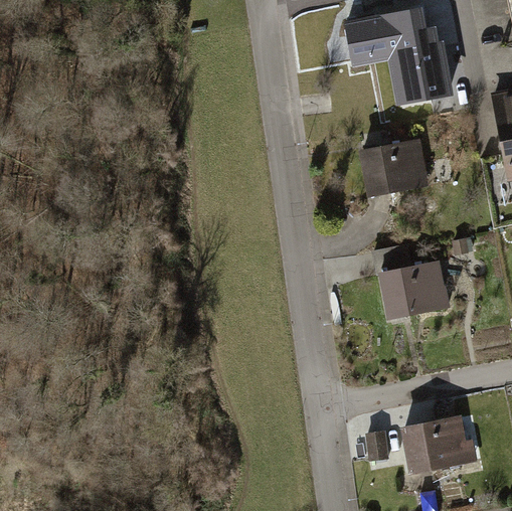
[(395,92),(457,82),(446,7),(431,9),(430,0),(358,0),(344,2),(351,52),(389,47),(395,92)]
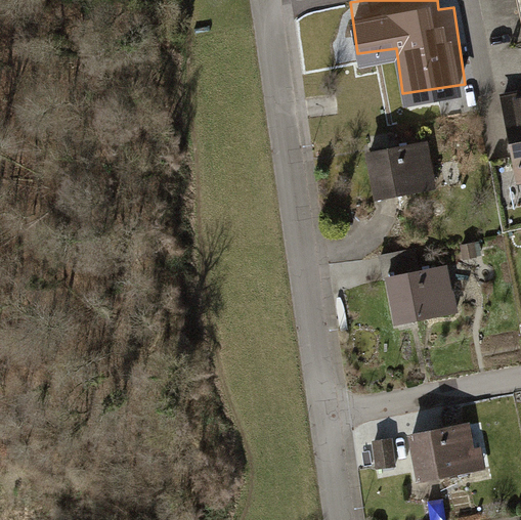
[(520,91),(500,95),(516,181),(520,179),(520,91)]
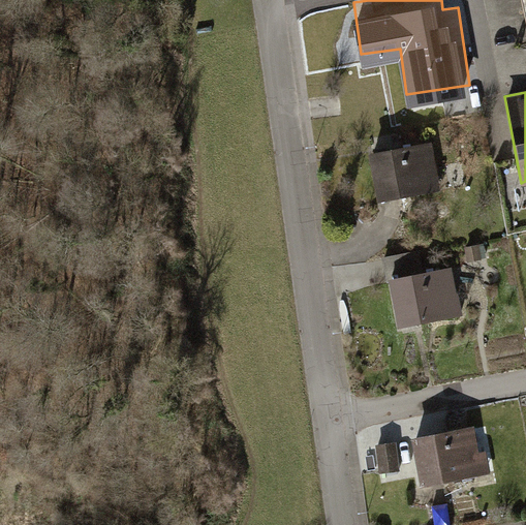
[(431,142),(366,154),(375,204),(440,191),(431,142)]
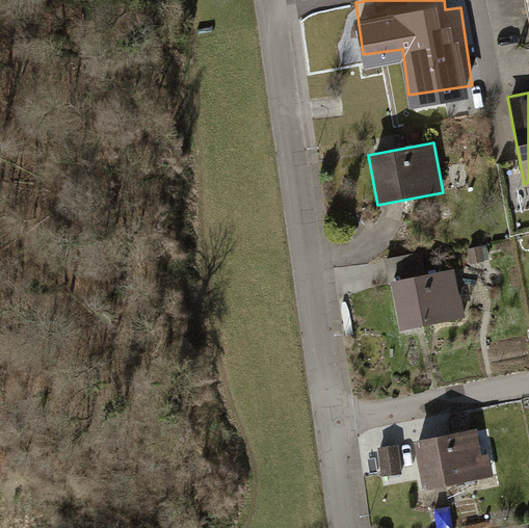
[(453,269),(389,284),(399,330),(463,316),(453,269)]
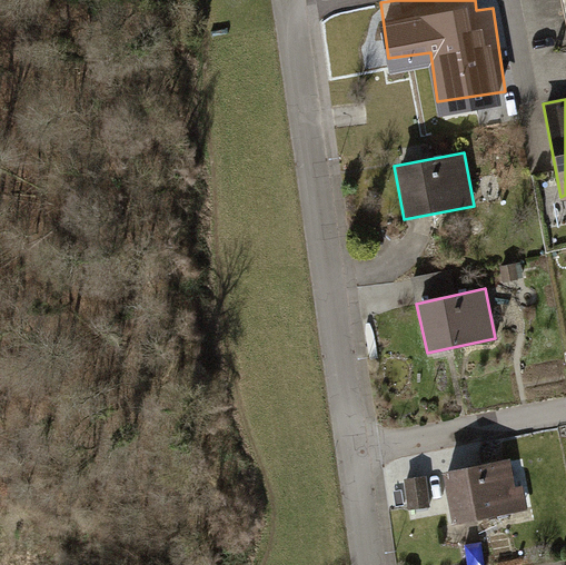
[(508,458),(440,472),(450,523),(526,507),(522,483),(514,484),(508,458)]
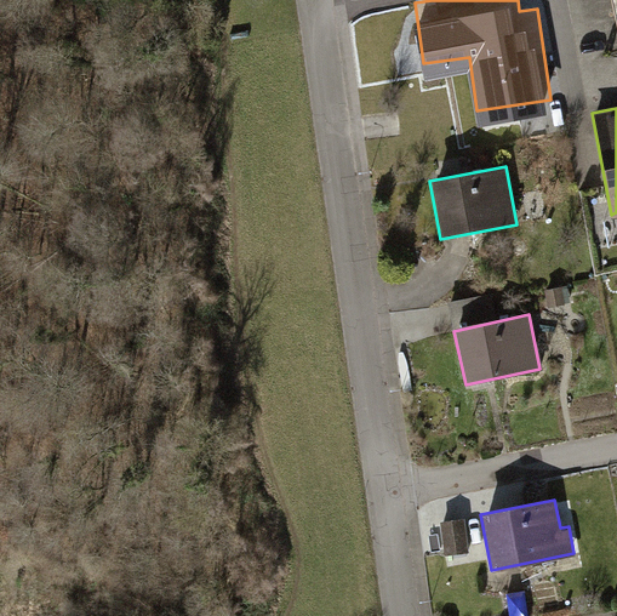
[(467,549),(462,515),(438,519),(443,553),(467,549)]
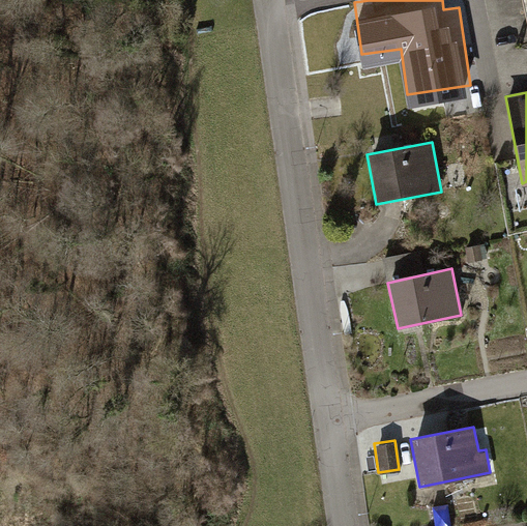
All buildings are outlined.
